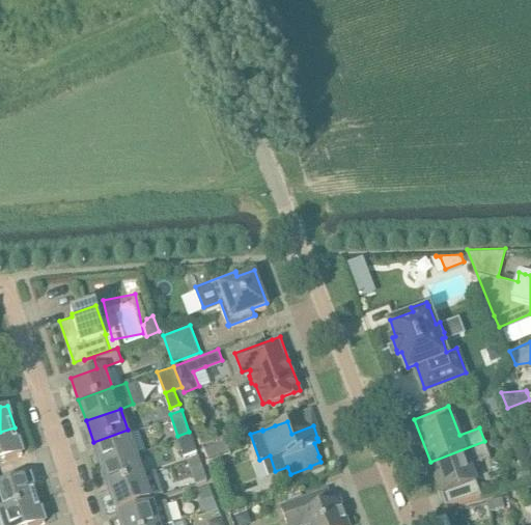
[(0,457),(22,450),(15,427),(0,432),(0,457)]
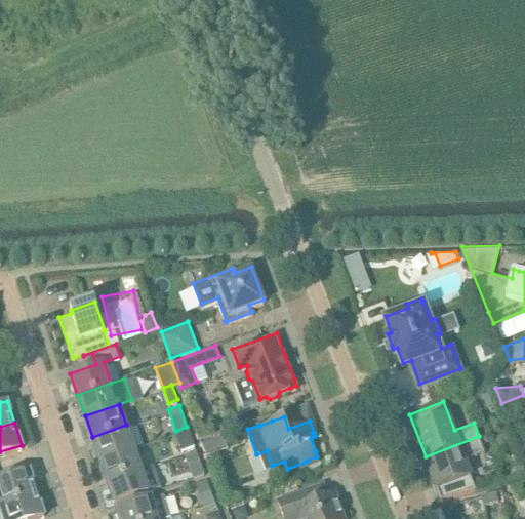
[(126,425),(92,437),(99,457),(133,446),(126,425)]
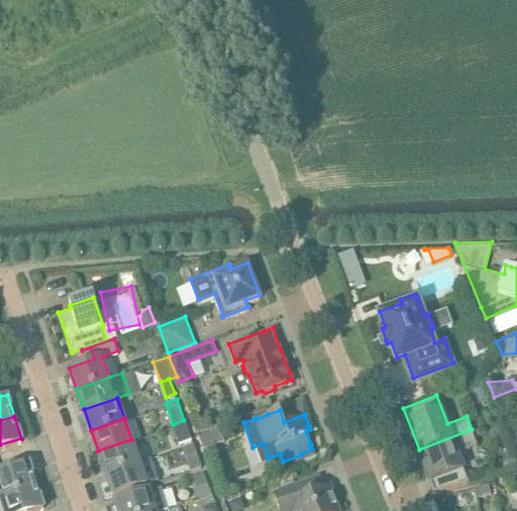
[(185,420),(173,424),(175,430),(183,434),(189,432),(185,420)]
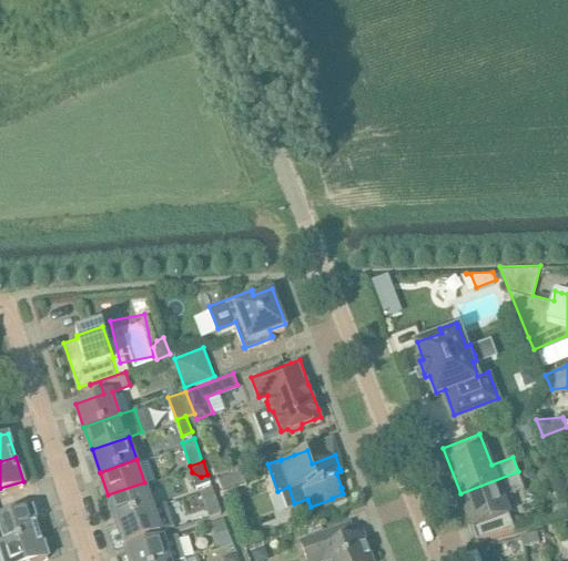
[(242,467),(219,476),(224,489),(246,480),(242,467)]
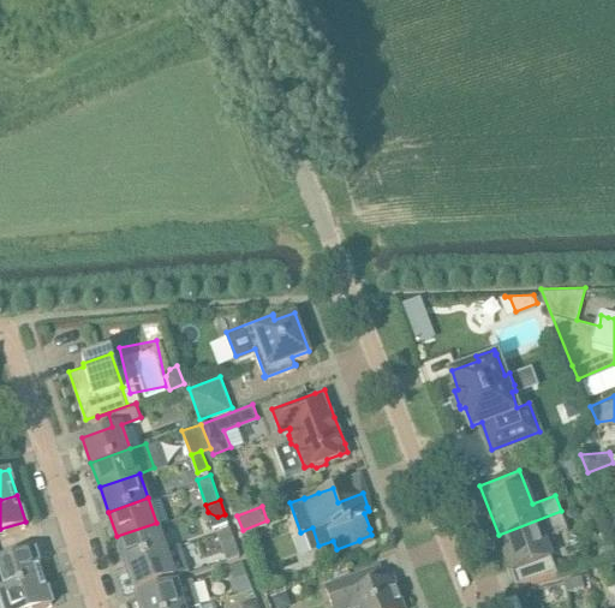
[(614,532),(614,507),(603,513),(610,535),(614,532)]
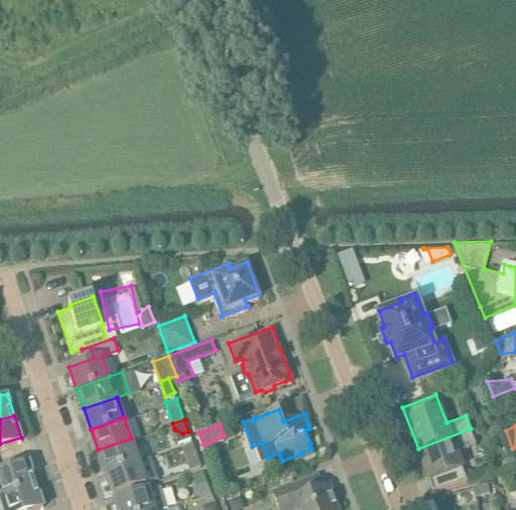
[(468,479),(456,449),(476,441),(471,428),(418,449),(433,489),(468,479)]
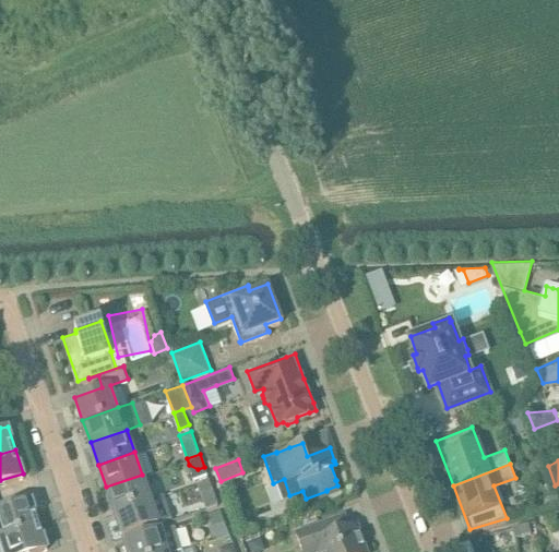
[(142,475),(106,487),(114,510),(150,496),(142,475)]
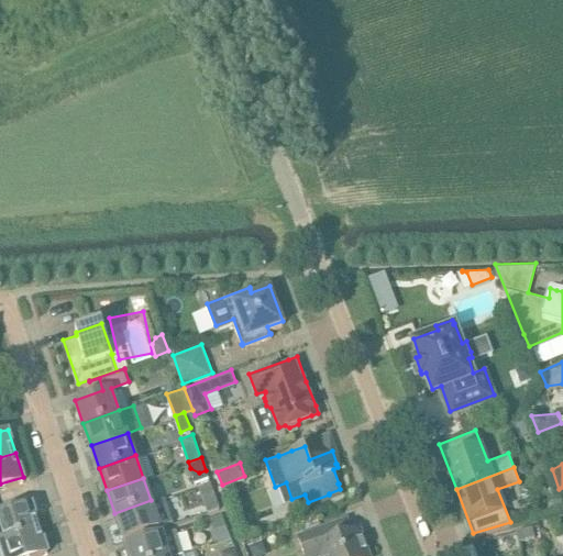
[(219,504),(210,479),(198,484),(207,509),(219,504)]
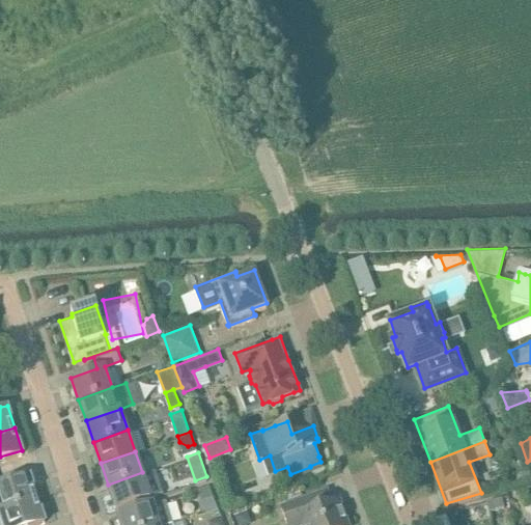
[(530,471),(529,467),(520,470),(523,478),(530,474),(530,471)]
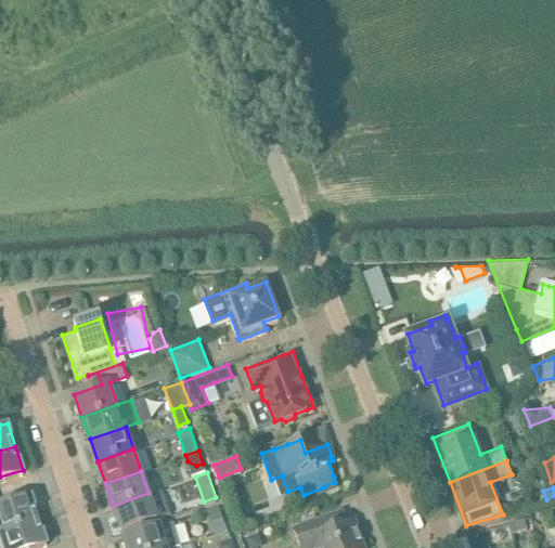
[(149,493),(113,506),(120,529),(170,511),(163,488),(149,493)]
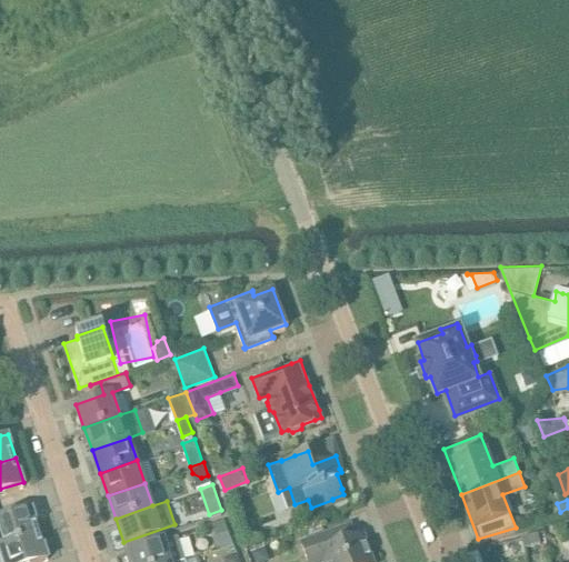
[(0,518),(0,543),(40,532),(32,508),(0,518)]
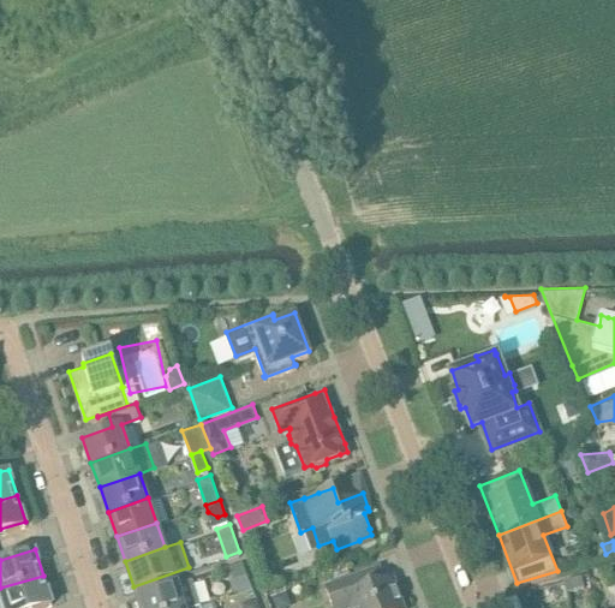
[(596,561),(598,572),(614,567),(611,558),(596,561)]
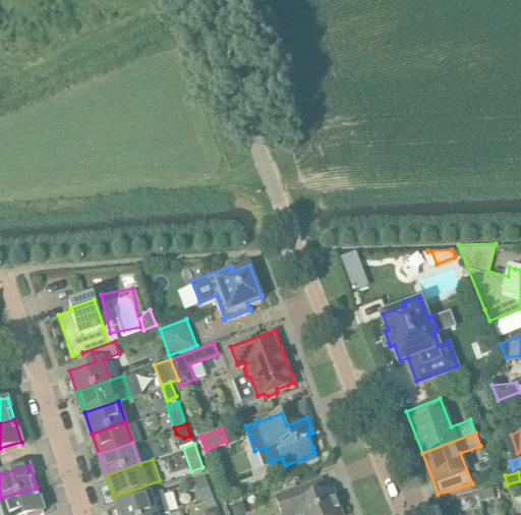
[(207,474),(194,478),(197,488),(210,483),(207,474)]
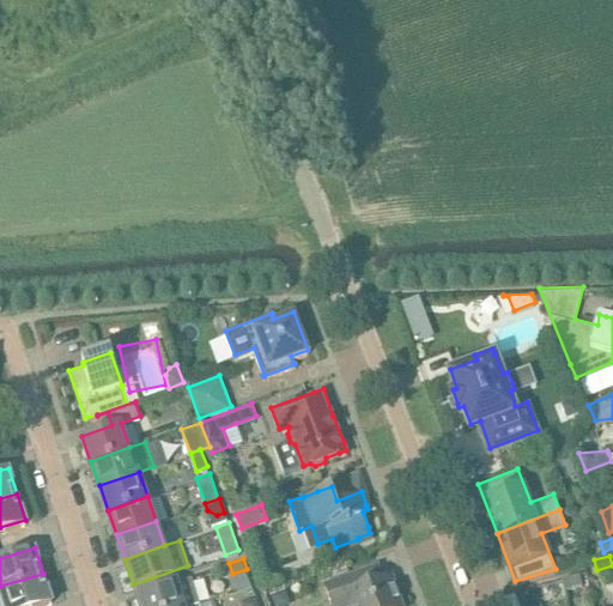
[(333,605),(347,605),(350,605),(404,605),(392,574),(383,576),(377,562),(325,581),(333,605)]
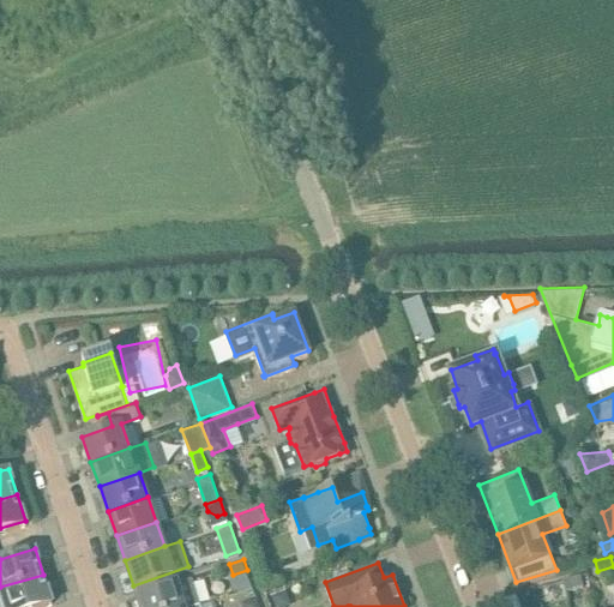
[(581,571),(564,576),(566,587),(583,582),(581,571)]
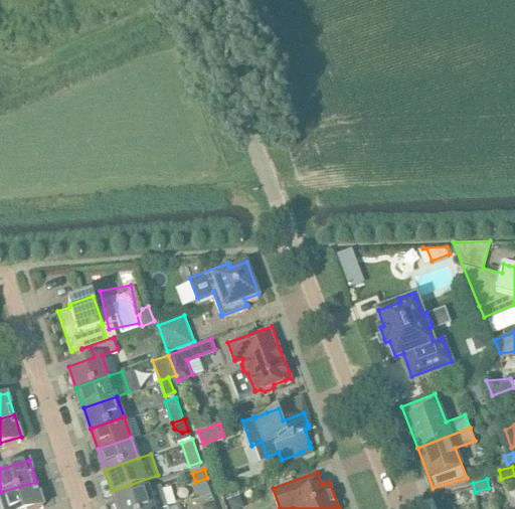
[(36,482),(0,492),(0,508),(24,508),(43,503),(36,482)]
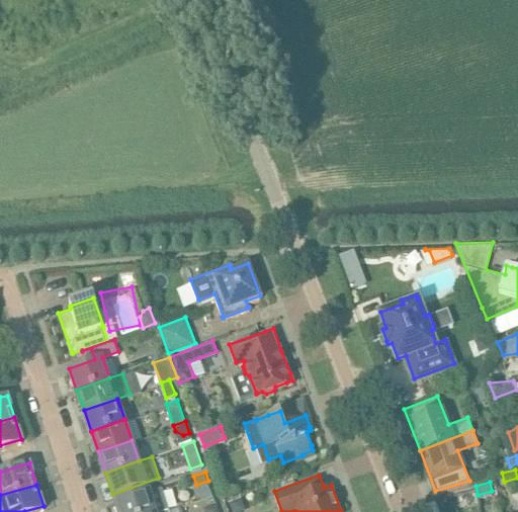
[(118,511),(151,511),(168,507),(162,485),(115,500),(118,511)]
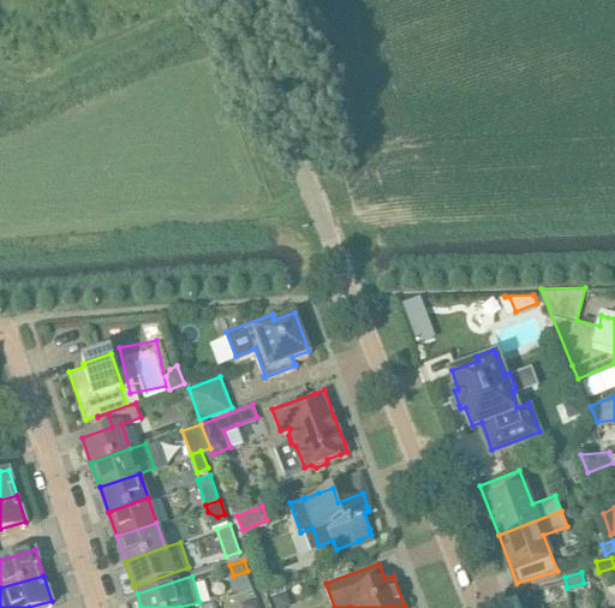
[(524,589),(506,595),(508,602),(511,607),(530,607),(531,607),(524,589)]
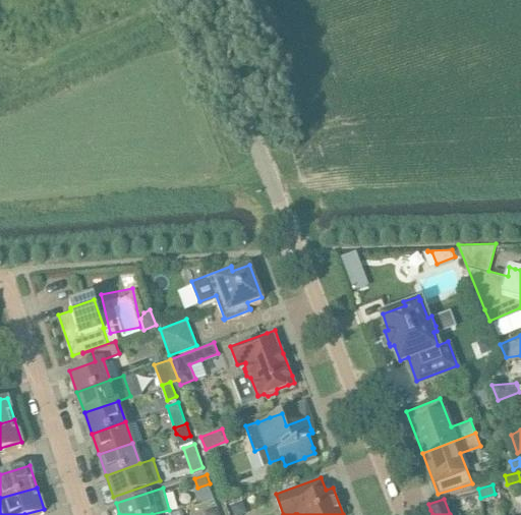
[(240,501),(229,505),(232,514),(235,514),(244,512),(240,501)]
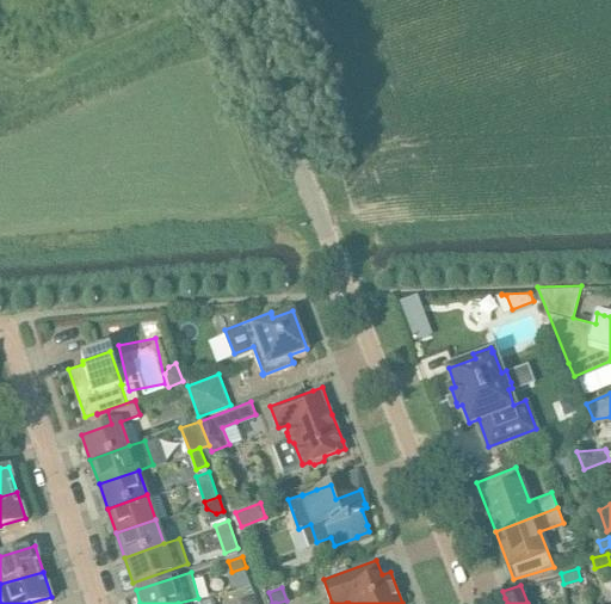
[(257,603),(254,593),(242,598),(244,603),(257,603)]
